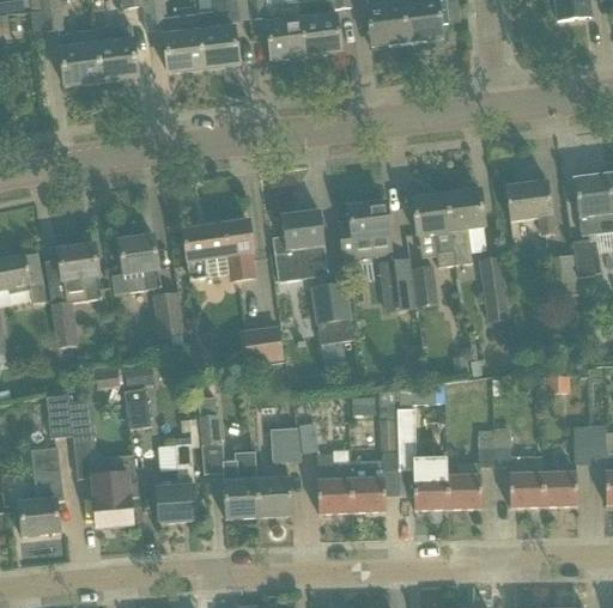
[(1,0),(2,12),(23,10),(22,0),(1,0)]
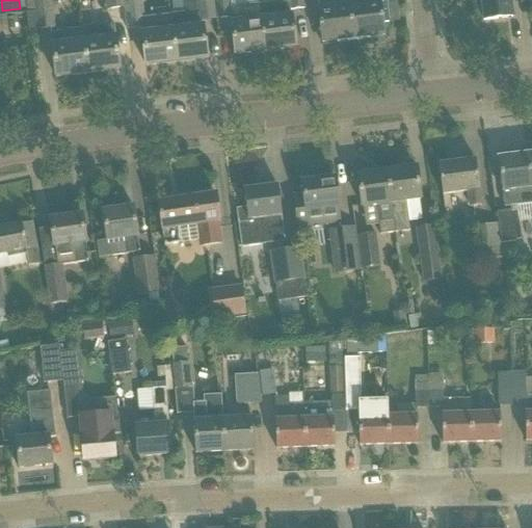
[(33,0),(34,8),(36,27),(53,25),(50,0),(33,0)]
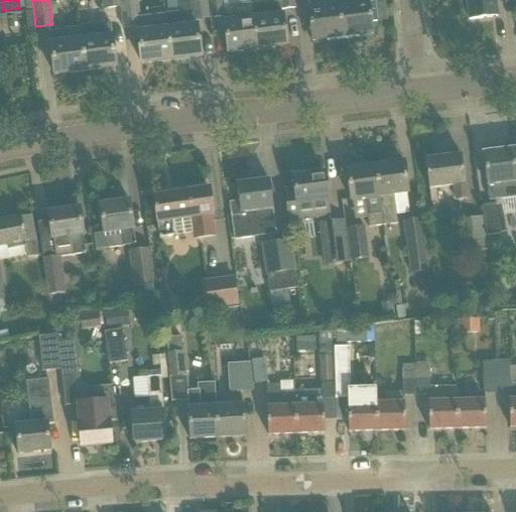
[(121,0),(122,5),(124,26),(140,23),(141,30),(137,30),(141,60),(170,57),(165,15),(164,11),(142,15),(140,15),(138,0),(121,0)]
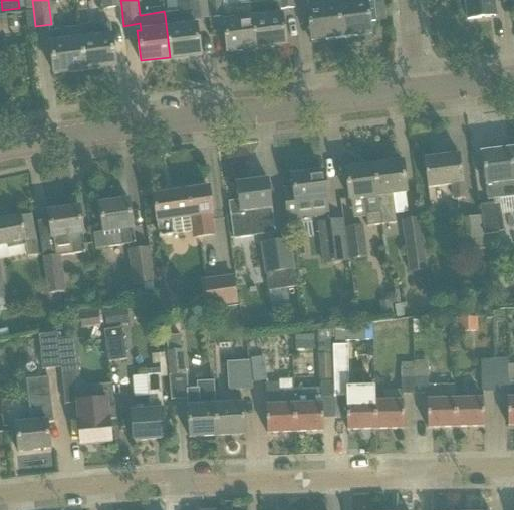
[(180,9),(164,11),(165,15),(170,57),(200,53),(196,23),(195,23),(194,18),(209,16),(206,0),(189,0),(189,4),(180,6),(180,9)]
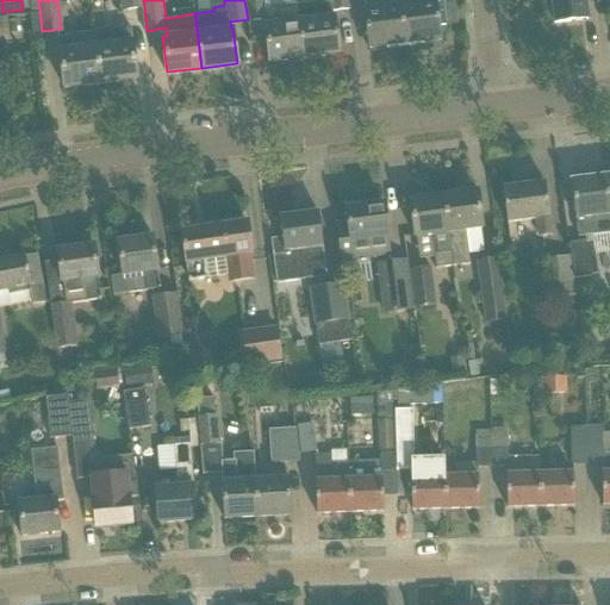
[(244,0),(248,19),(265,17),(266,24),(265,24),(269,60),(304,55),(297,2),(297,0),(244,0)]
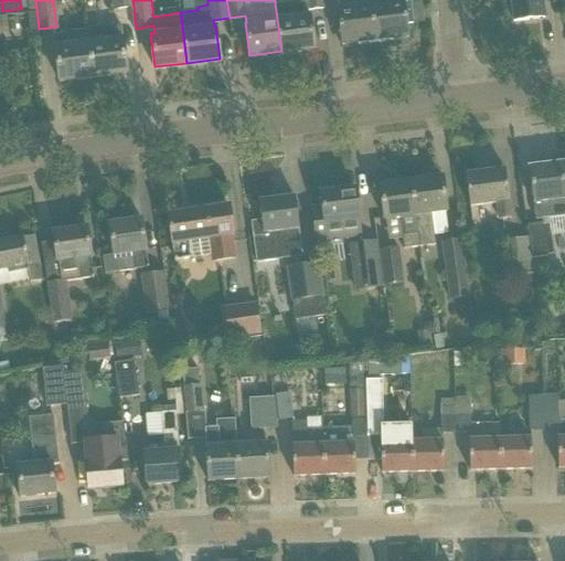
[(275,2),(281,51),(313,48),(309,14),(308,8),(323,6),(322,0),(291,0),(275,2)]
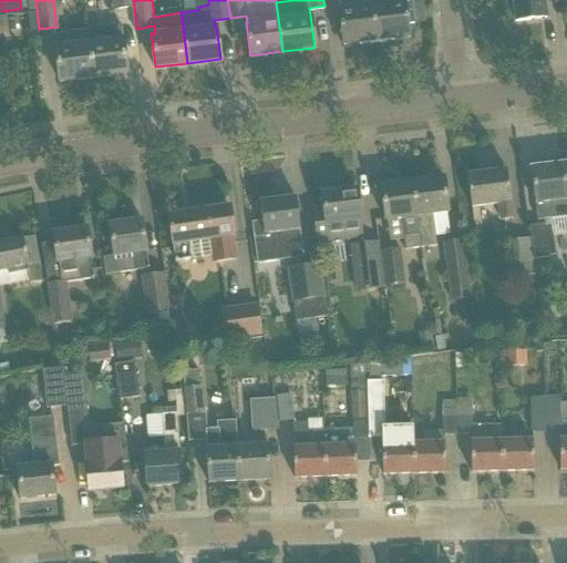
[(338,6),(342,43),(375,40),(370,0),(366,0),(366,2),(338,6)]
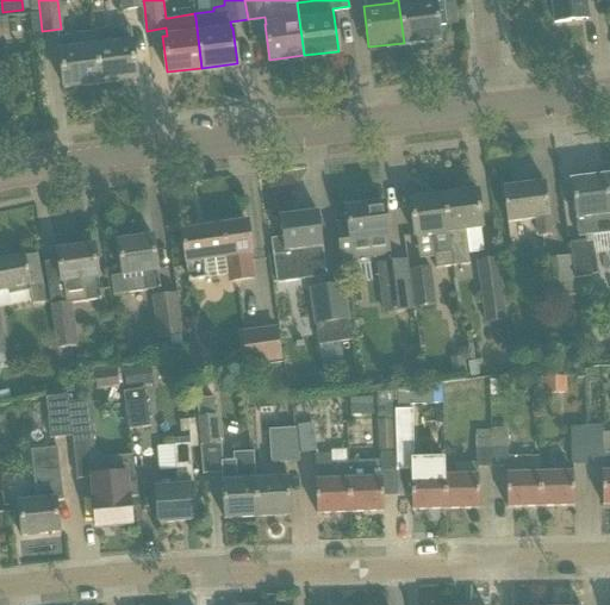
[(398,0),(404,43),(440,38),(437,24),(456,22),(454,0),(398,0)]
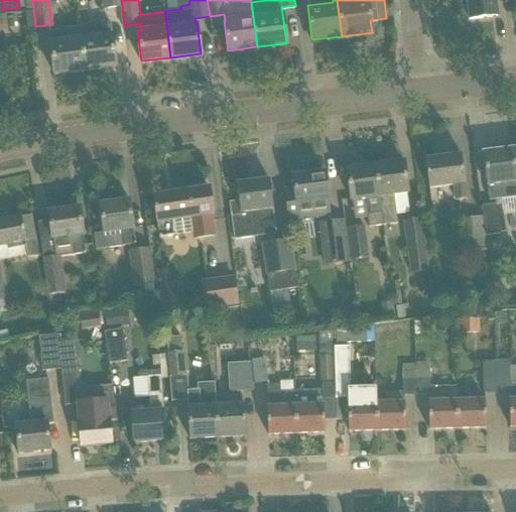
[(467,0),(469,17),(496,14),(497,13),(495,0),(467,0)]
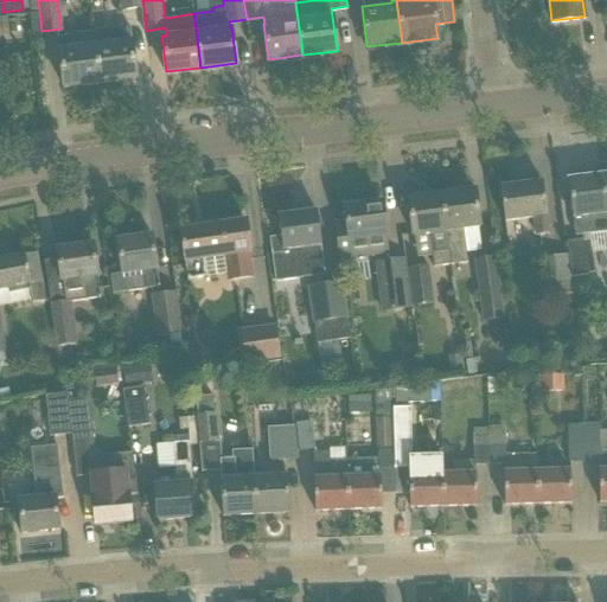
[(95,44),(98,81),(135,76),(132,39),(129,39),(128,25),(113,26),(115,42),(95,44)]
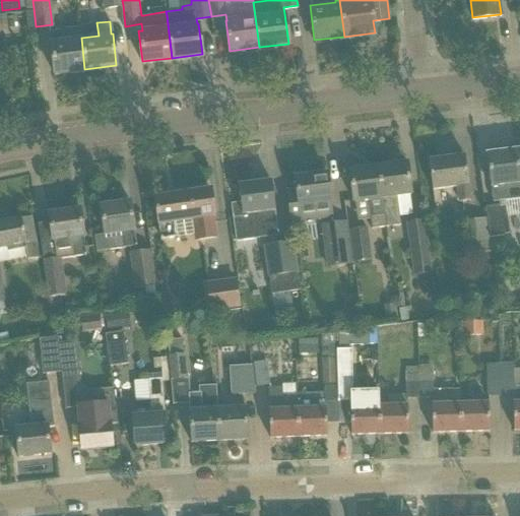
[(49,42),(54,73),(84,69),(81,38),(79,25),(49,28),(51,42),(49,42)]
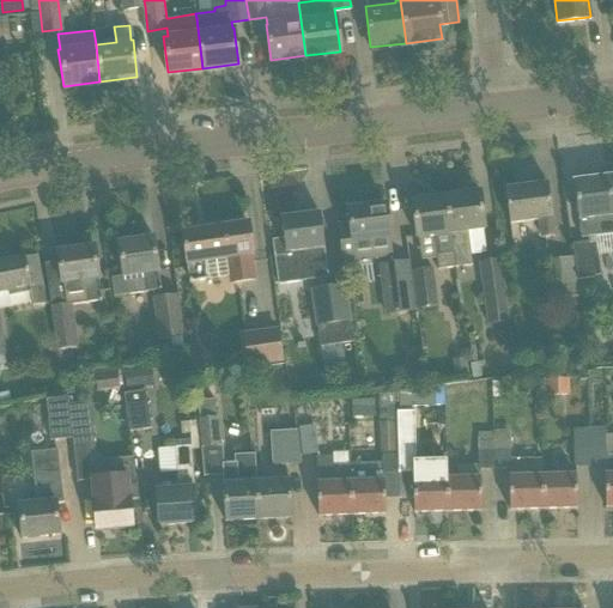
[(612,222),(607,175),(572,178),(581,236),(612,231),(612,222)]
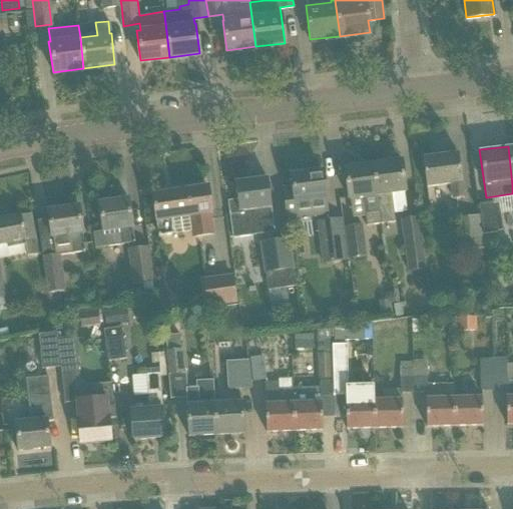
[(453,196),(464,195),(458,152),(422,156),(426,184),(451,181),(453,196)]
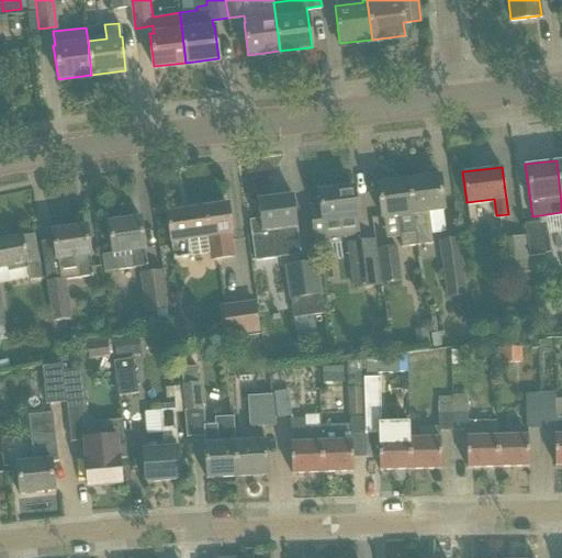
[(439,175),(409,178),(418,243),(420,243),(435,241),(433,231),(430,210),(442,208),(445,208),(439,175)]
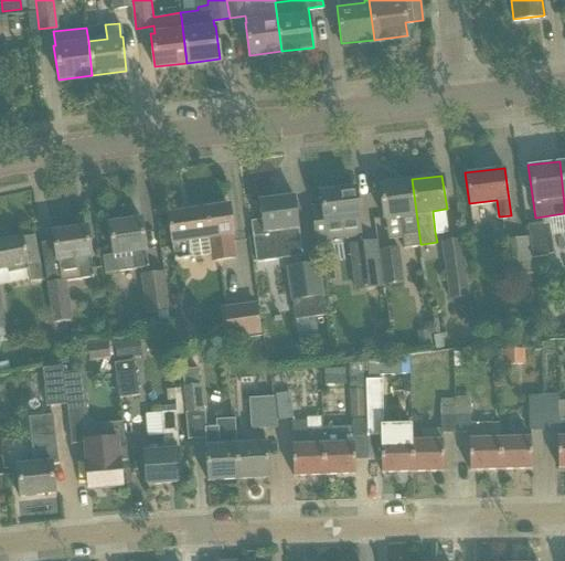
[(396,181),(380,183),(385,218),(386,218),(401,215),(403,235),(404,246),(420,244),(412,179),(396,181)]
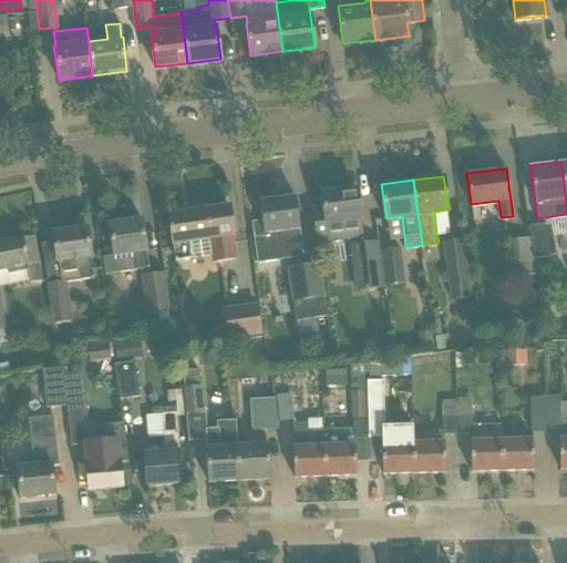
[(312,206),(318,246),(342,242),(341,238),(363,235),(360,210),(357,187),(321,192),(322,205),(312,206)]
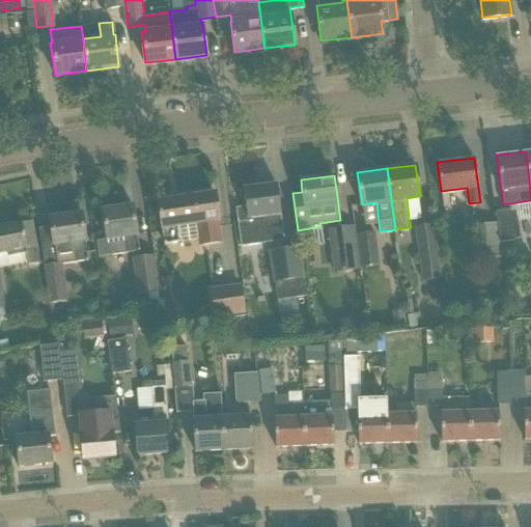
[(235,205),(242,244),(263,241),(262,231),(283,228),(277,183),(243,187),(246,204),(235,205)]
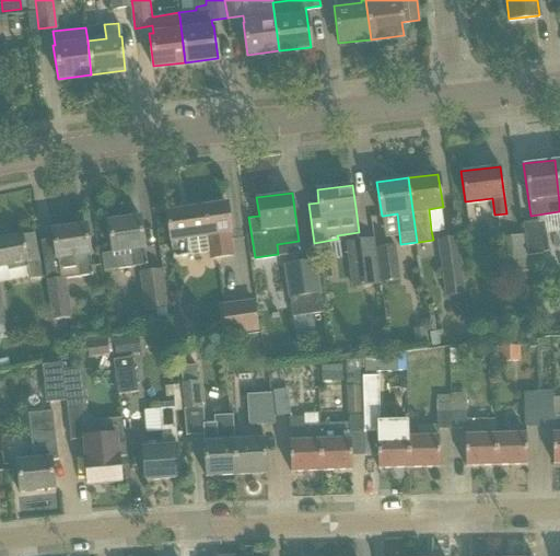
[(196,206),(166,210),(172,255),(186,253),(184,238),(200,235),(207,234),(210,258),(234,255),(226,201),(196,206)]
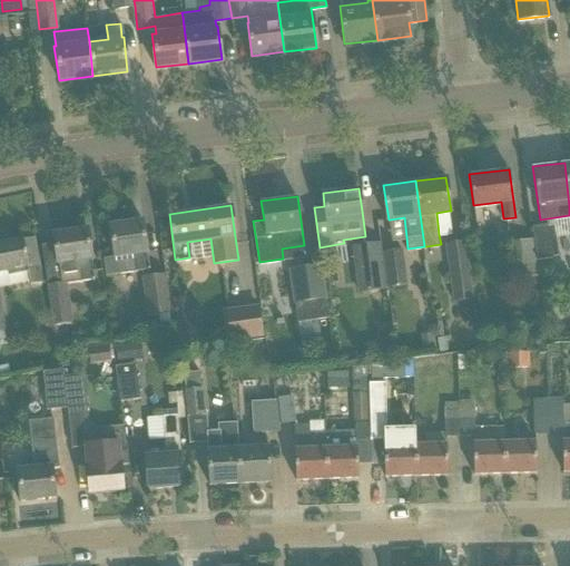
[(104,256),(106,273),(135,270),(150,267),(143,222),(143,218),(141,218),(109,224),(114,255),(104,256)]
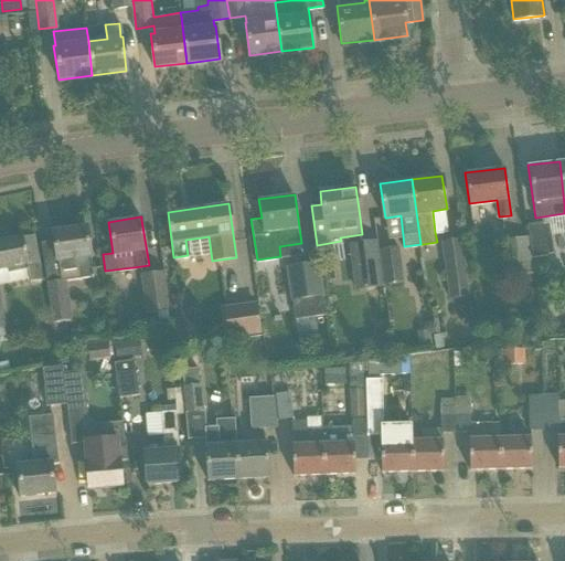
[(542,220),(526,222),(529,235),(532,255),(550,252),(553,252),(553,251),(550,221),(543,222),(542,220)]
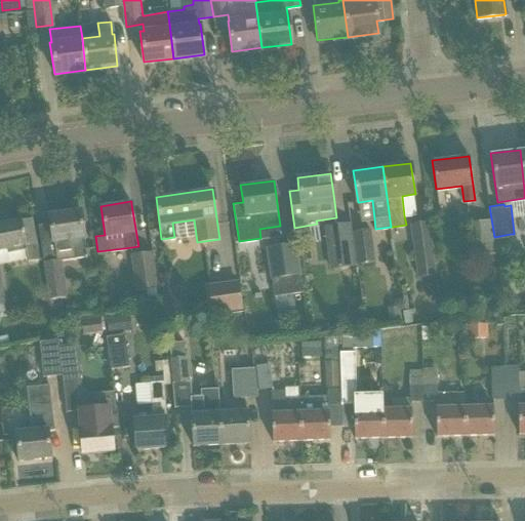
[(48,261),(44,262),(49,297),(68,294),(62,258),(87,254),(80,210),(80,209),(48,214),(53,243),(45,245),(48,261)]
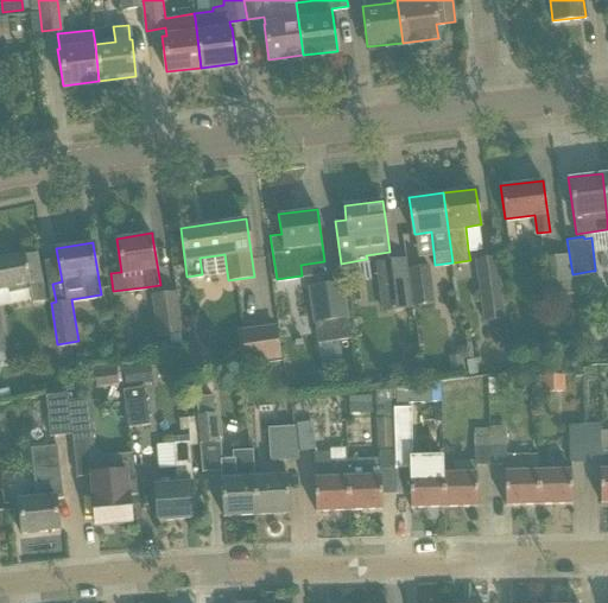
[(36,251),(0,256),(0,287),(7,286),(8,292),(31,289),(32,297),(33,300),(45,297),(42,284),(36,253),(37,253),(36,251)]
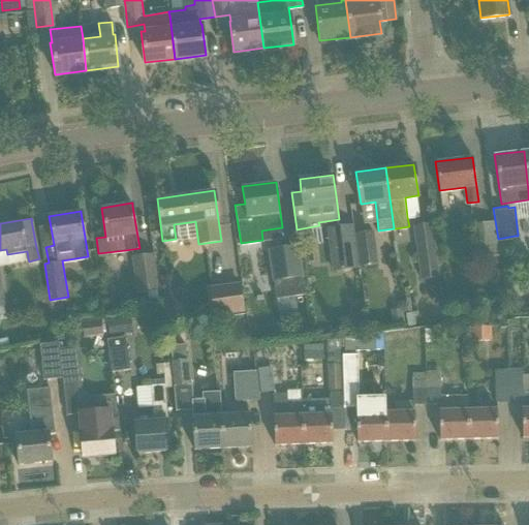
[(495,220),(471,223),(476,257),(480,256),(483,264),(499,261),(498,253),(500,252),(497,239),(498,239),(495,220)]
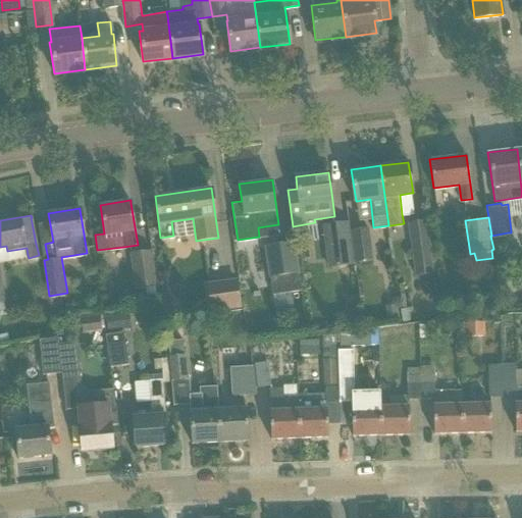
[(324,225),(329,265),(353,262),(348,221),(324,225)]
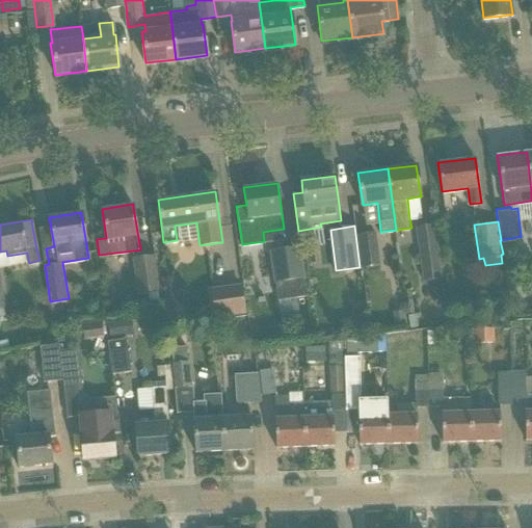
[(421,259),(424,280),(442,276),(439,257),(433,226),(417,228),(421,259)]
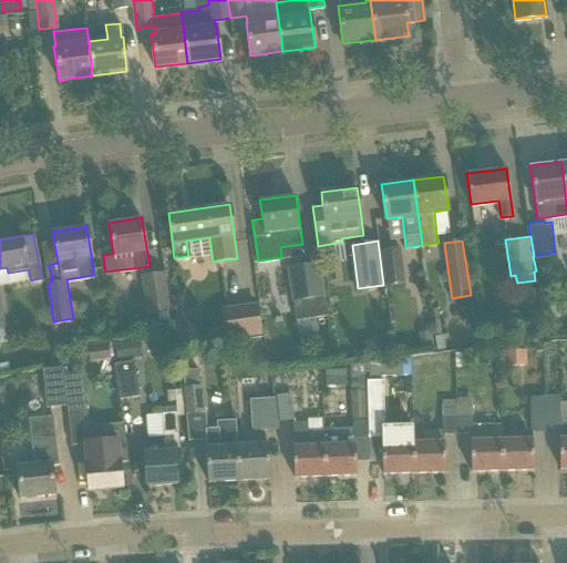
[(382,251),(387,284),(406,282),(401,248),(382,251)]
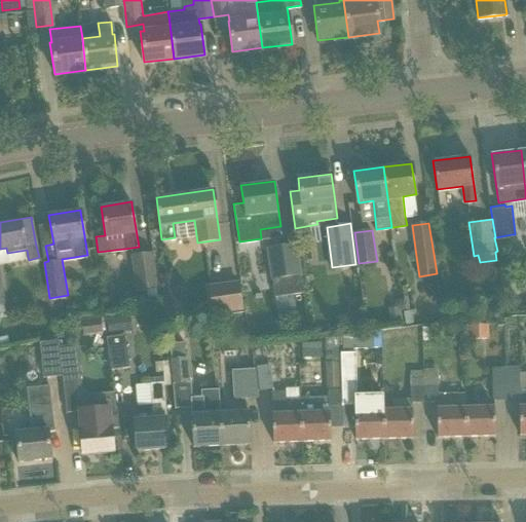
[(272,277),(274,295),(302,291),(295,243),(267,247),(271,277),(272,277)]
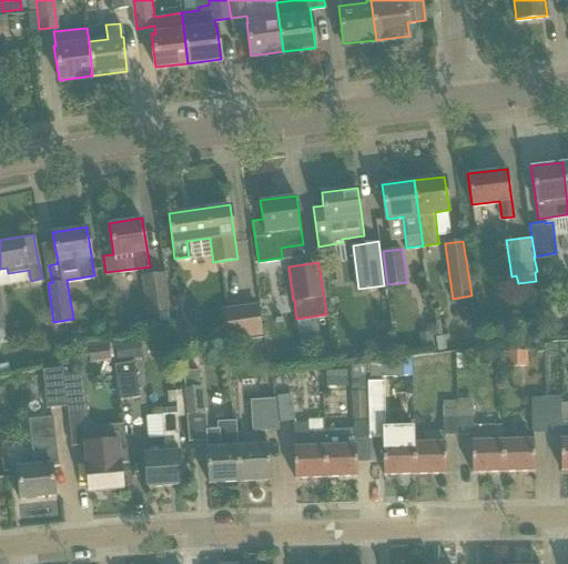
[(141,274),(148,313),(169,310),(163,271),(141,274)]
